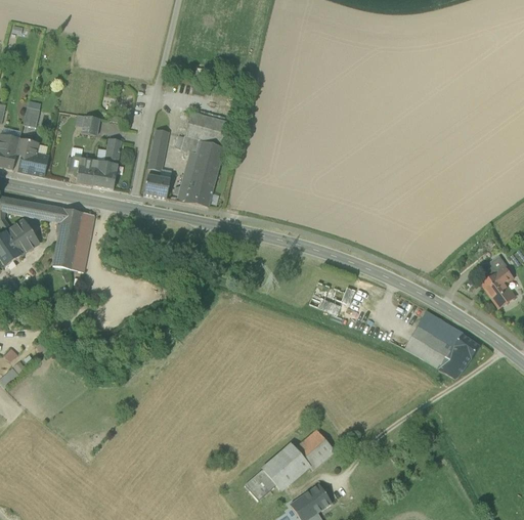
[(23,123),(36,126),(40,109),(27,105),(23,123)]
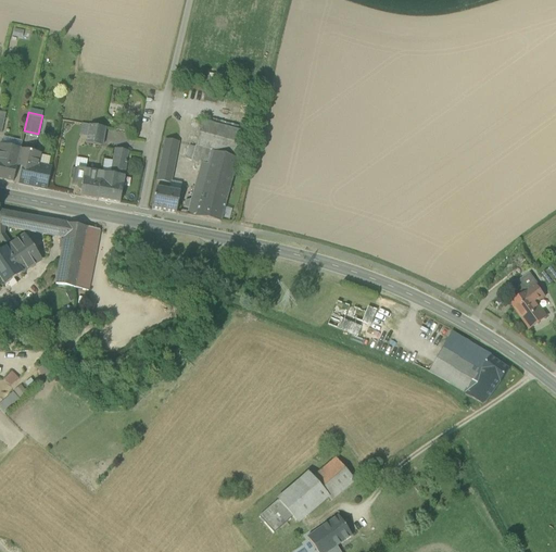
[(193,190),(226,199),(244,129),(202,117),(196,143),(189,142),(186,154),(192,157),(202,160),(203,161),(203,160),(209,162),(203,182),(197,180),(193,190)]
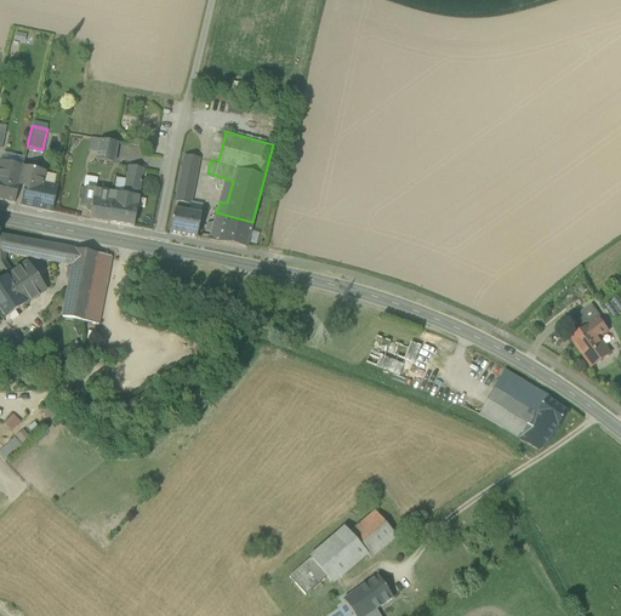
[(98,148),(101,136),(91,133),(89,147),(98,148)]
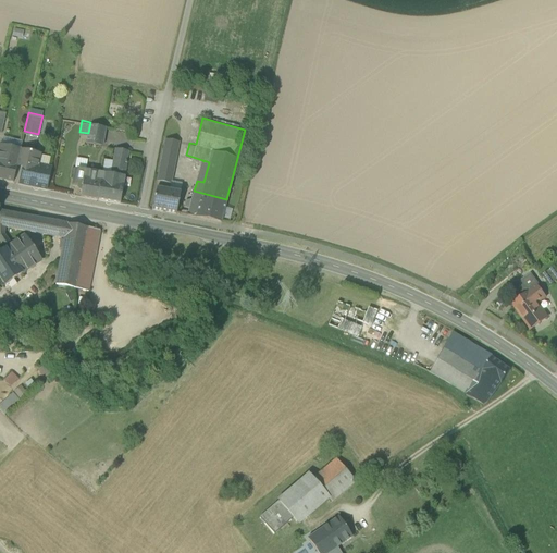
[(87,140),(102,143),(106,124),(90,122),(88,133),(87,140)]
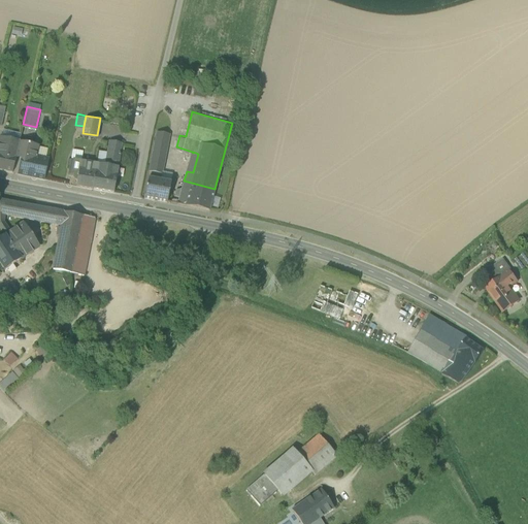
[(149,175),(160,177),(162,169),(169,132),(157,130),(149,175)]
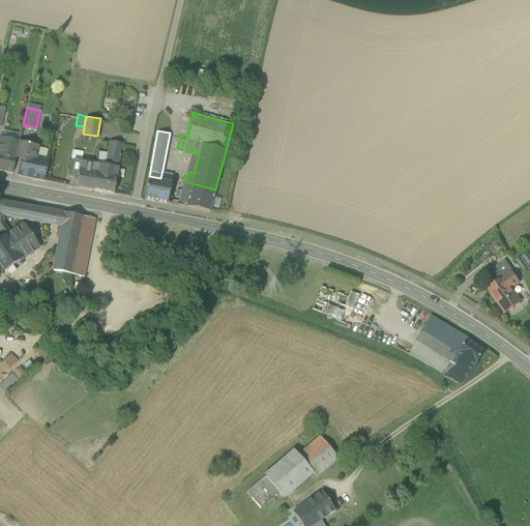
[(0,167),(12,170),(17,154),(20,139),(0,135),(0,136),(0,167)]
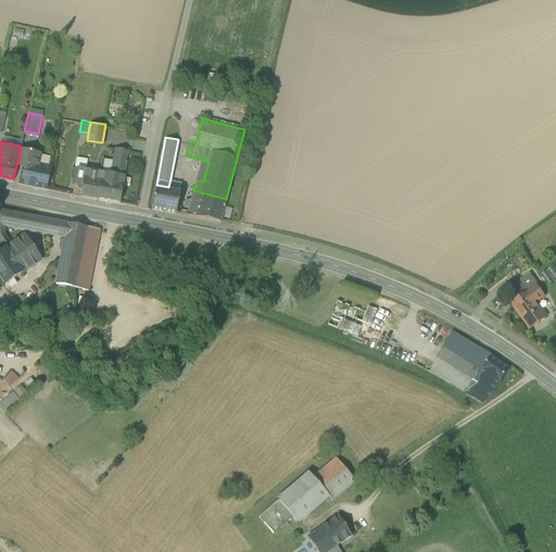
[(17,162),(23,163),(26,150),(27,148),(21,146),(17,162)]
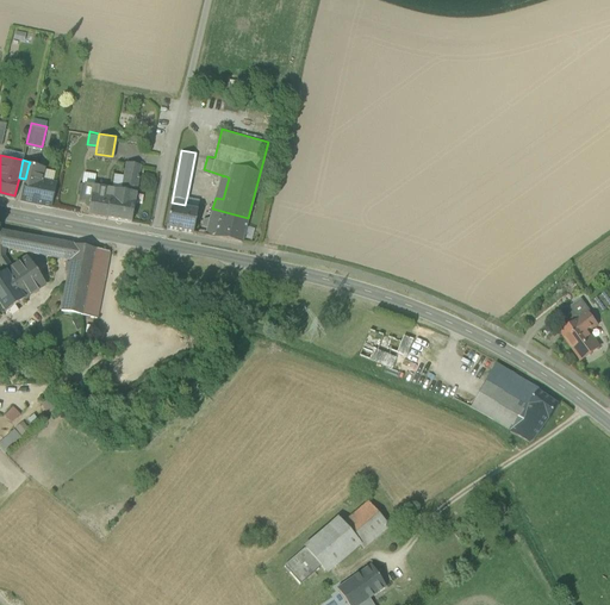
[(126,174),(139,176),(142,162),(129,160),(126,174)]
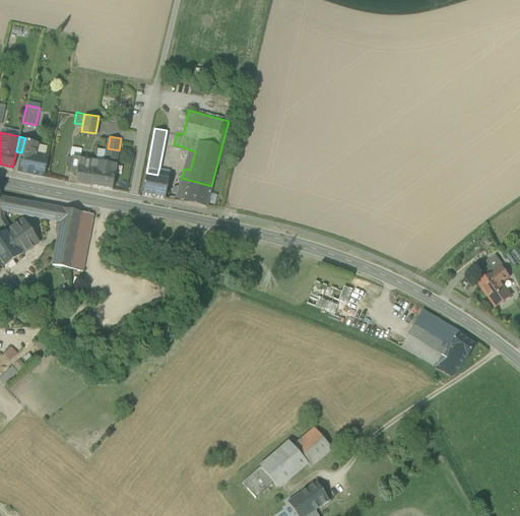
[(31,139),(25,138),(24,140),(21,152),(18,168),(44,174),(48,154),(34,151),(37,140),(35,140),(35,139),(33,138),(31,139)]
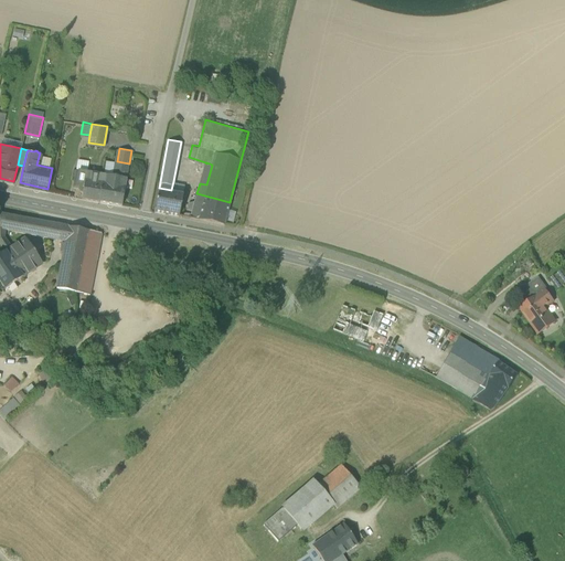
[(78,157),(76,167),(87,169),(88,158),(78,157)]
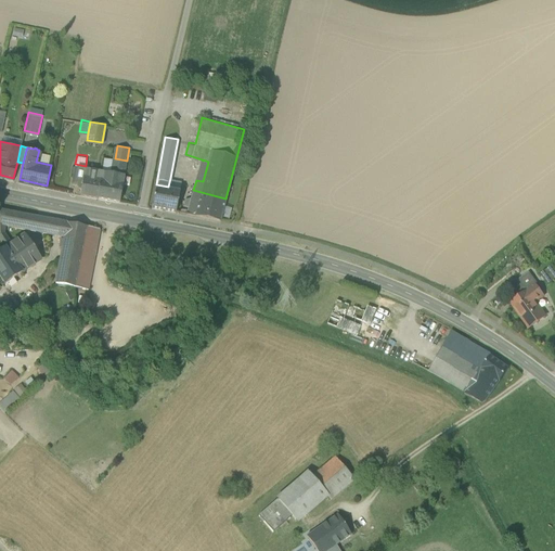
[(110,170),(102,169),(98,195),(119,200),(127,161),(115,158),(112,157),(110,170)]
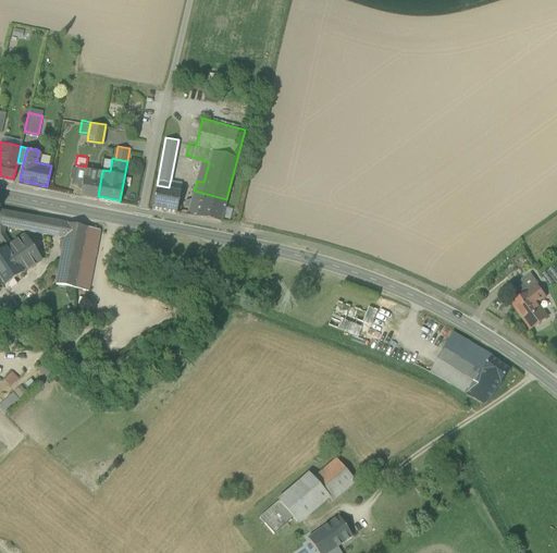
[(202,160),(197,181),(203,182),(209,162),(203,160),(203,161),(202,160)]
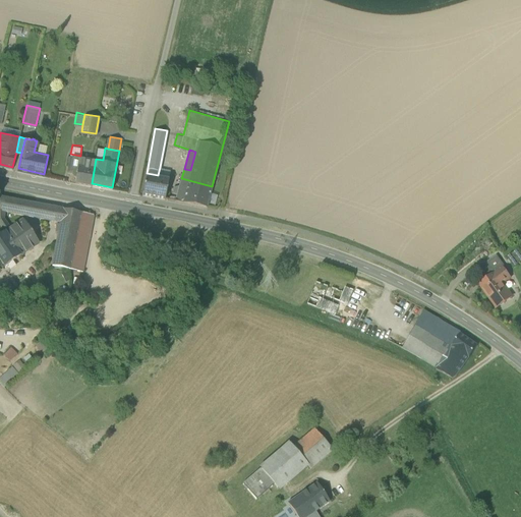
[(74,173),(77,174),(80,156),(70,154),(67,169),(72,170),(74,173)]
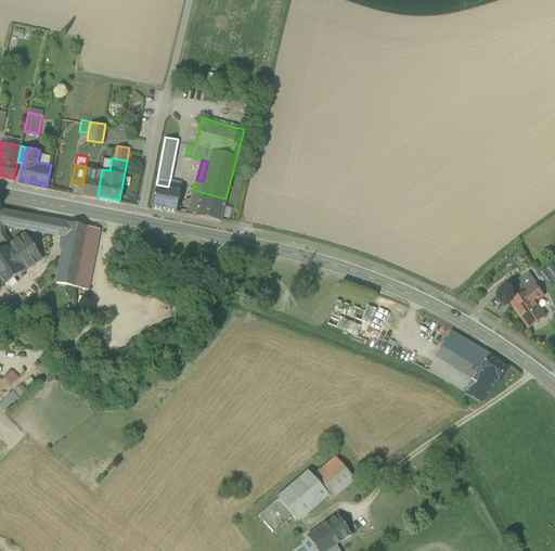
[(86,166),(82,186),(80,192),(98,195),(102,169),(102,168),(86,166)]
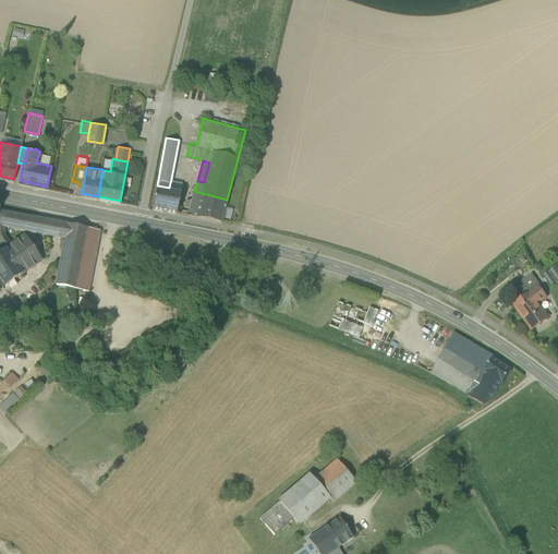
[(182,181),(171,179),(169,188),(181,190),(182,181)]
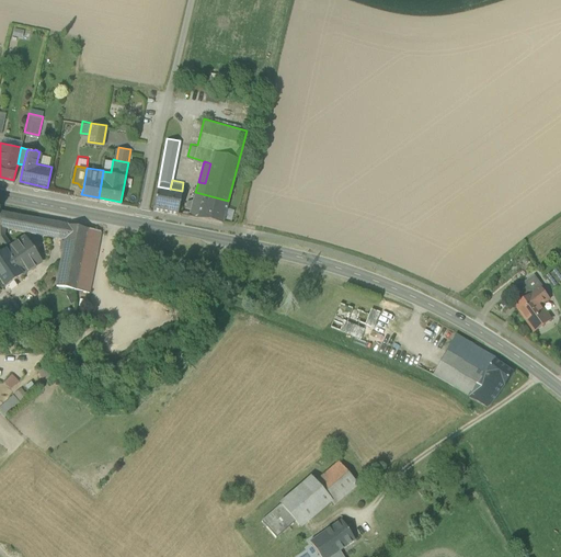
[(153,207),(178,212),(182,191),(170,189),(158,186),(153,207)]
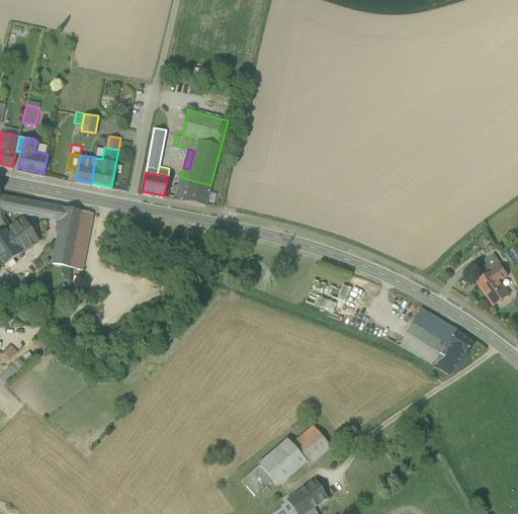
[(175,197),(205,203),(210,185),(180,177),(178,183),(173,184),(172,188),(176,191),(175,197)]
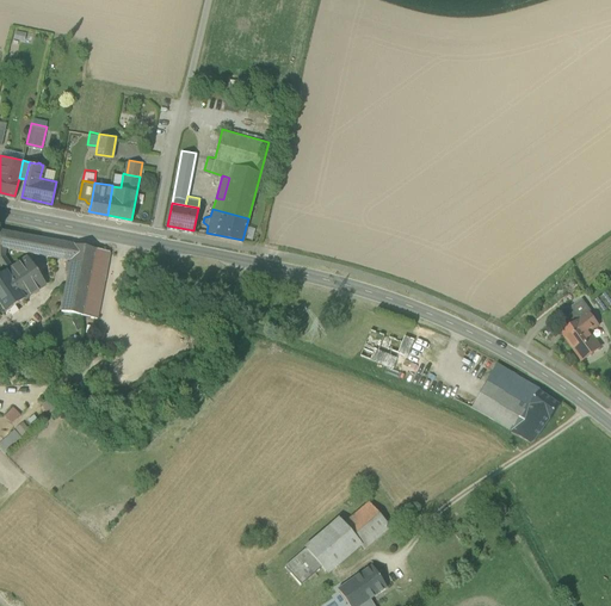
[(0,260),(5,270),(13,265),(5,252),(6,245),(26,249),(29,233),(0,227),(0,260)]
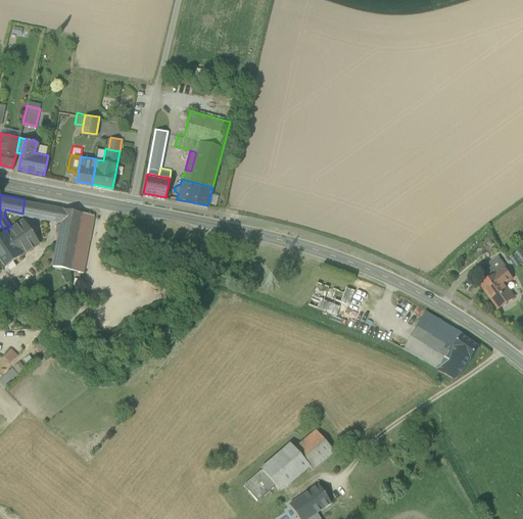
[(34,216),(36,201),(25,199),(22,214),(34,216)]
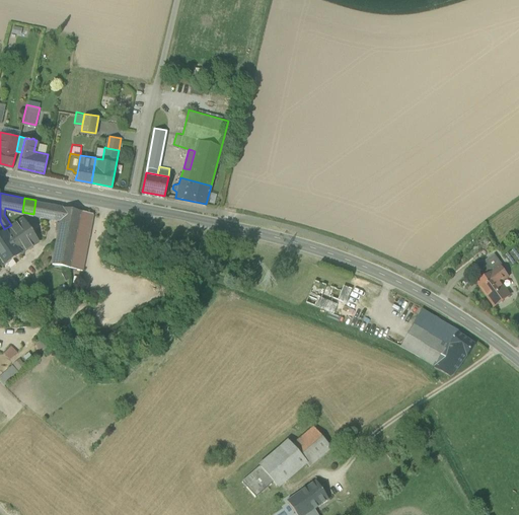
[(33,214),(41,215),(44,202),(35,200),(33,214)]
